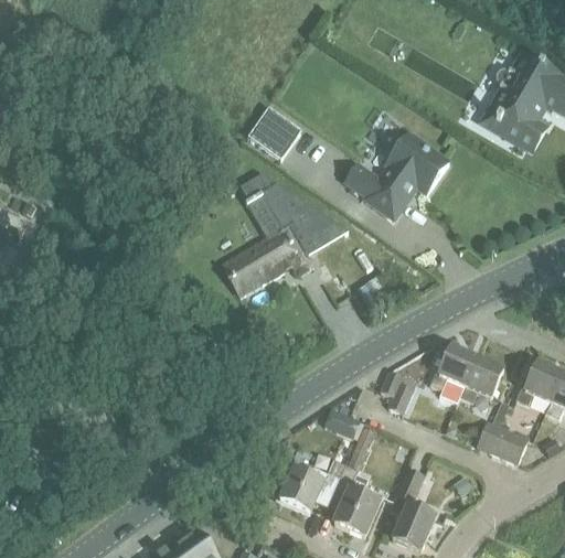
[(510,68),(509,70),(508,70),(505,68),(504,68),(502,70),(501,70),(499,71),(498,72),(497,73),(497,75),(496,76),(496,78),(497,79),(497,81),(498,83),(499,84),(500,85),(500,86),(502,87),(487,115),(497,120),(496,122),(500,125),(501,122),(519,133),(514,140),(532,151),(545,127),(536,121),(546,104),(564,115),(564,78),(544,67),(544,66),(541,63),(540,64),(536,63),(528,78),(510,68)]
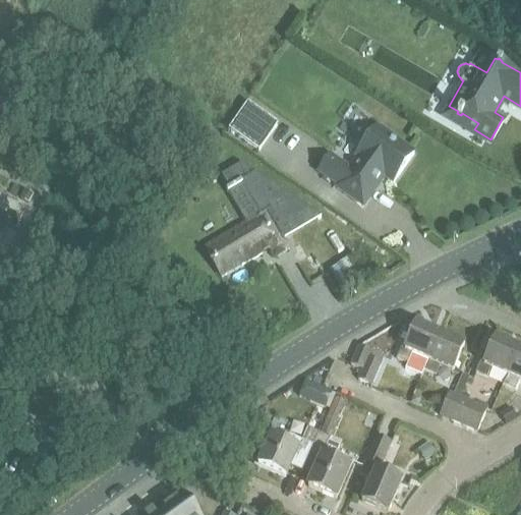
[(0,89),(0,128),(16,98),(0,89)]
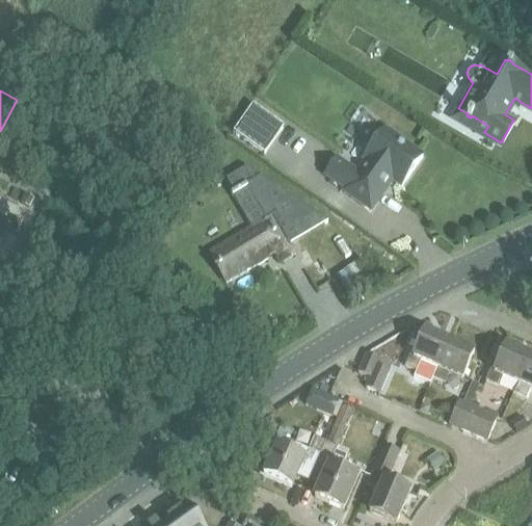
[(257,97),(236,127),(268,149),(288,117),(257,97)]
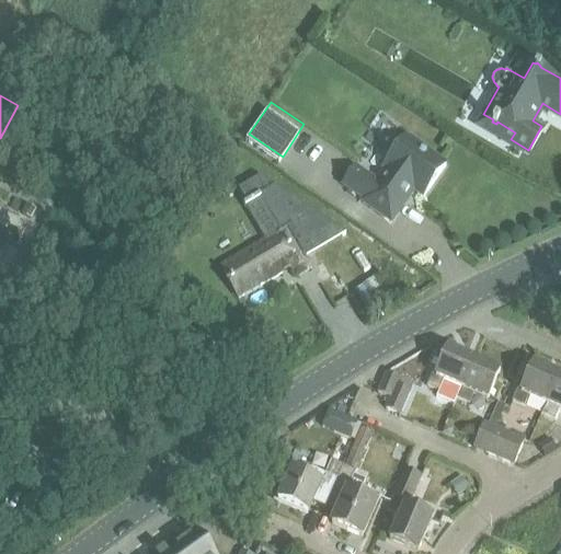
[(386,165),(377,179),(355,163),(343,180),(365,195),(363,198),(391,218),(413,185),(423,192),(446,160),(421,143),(423,141),(410,131),(408,134),(405,133),(384,164),(386,165)]
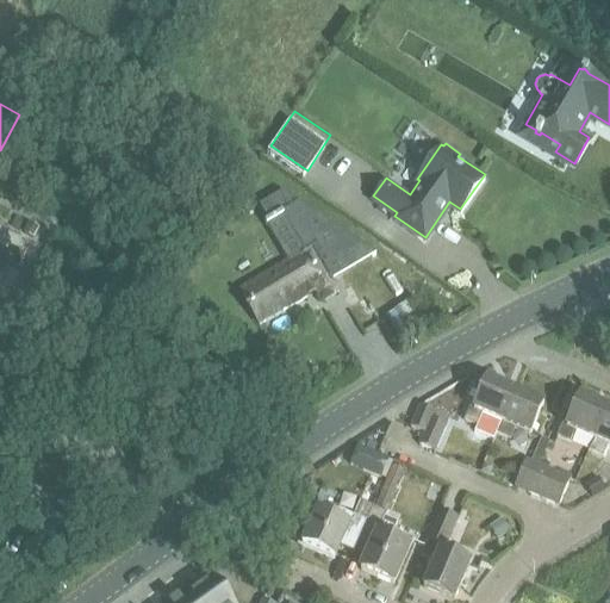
[(286,256),(240,285),(260,319),(316,286),(321,296),(338,285),(332,275),(375,250),(284,188),(260,203),(271,221),(266,222),(286,256)]
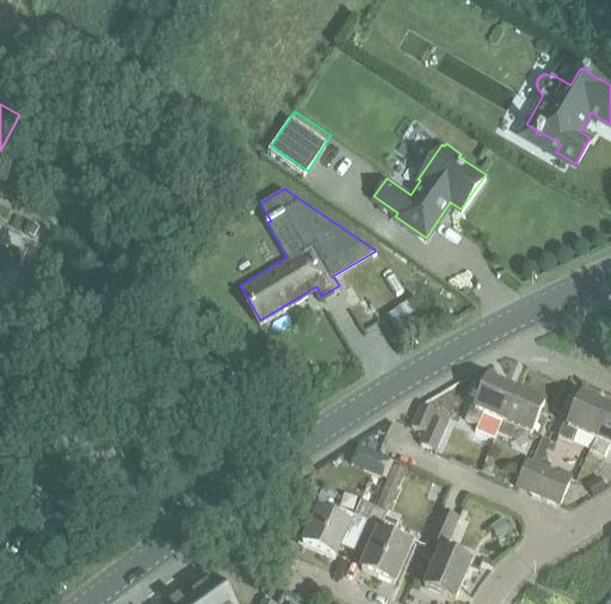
[(0,245),(0,266),(10,251),(0,245)]
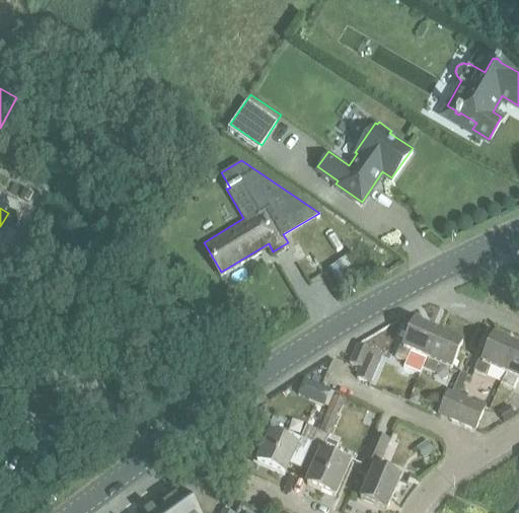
[(358,255),(332,271),(341,283),(365,269),(358,255)]
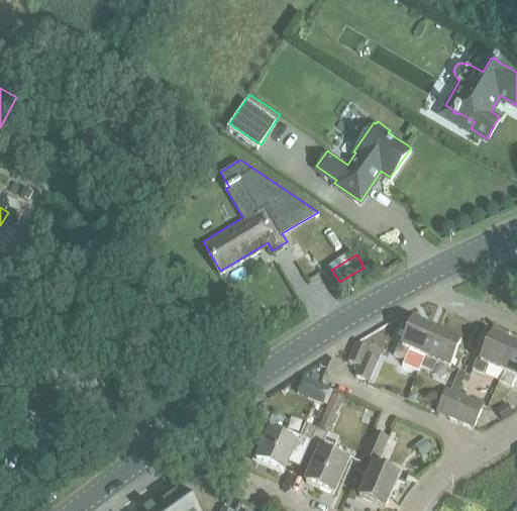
[(398,341),(393,351),(405,356),(402,363),(418,370),(421,364),(436,327),(413,317),(402,342),(398,341)]
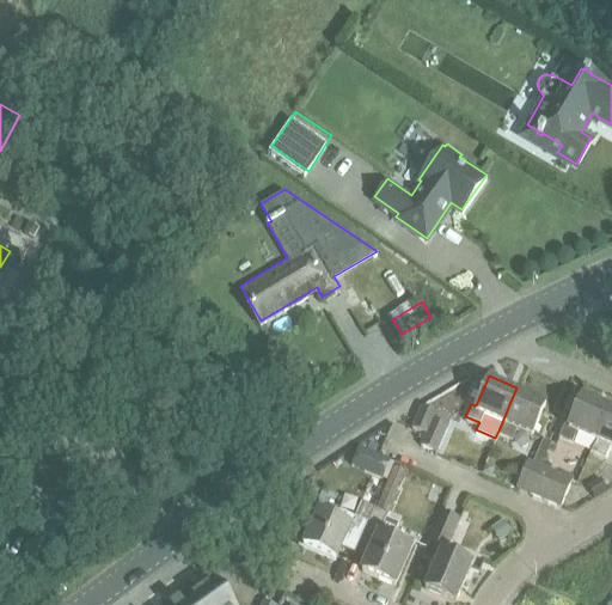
[(546,401),(516,387),(499,431),(512,438),(518,426),(532,433),(546,401)]
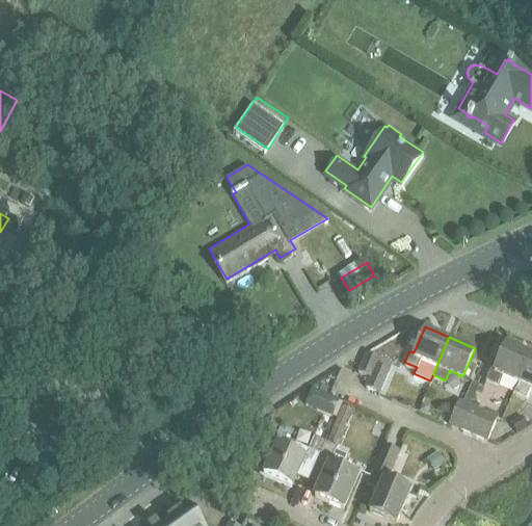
[(517,380),(530,352),(506,341),(494,369),(490,368),(486,378),(498,384),(502,374),(517,380)]
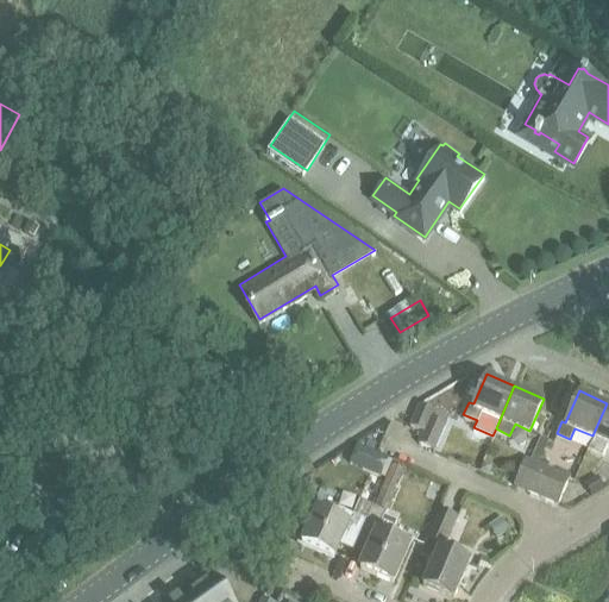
[(420,400),(410,422),(424,428),(419,440),(434,446),(445,420),(431,414),(434,407),(420,400)]
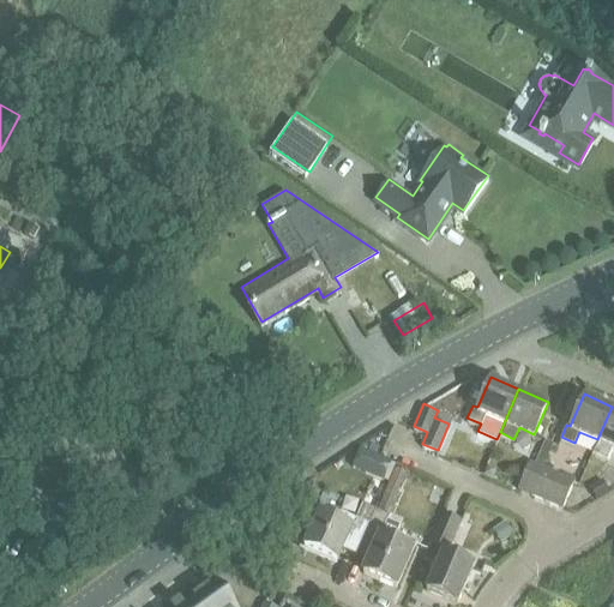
[(613,407),(612,407),(597,439),(593,450),(607,456),(612,445),(613,445),(613,407)]
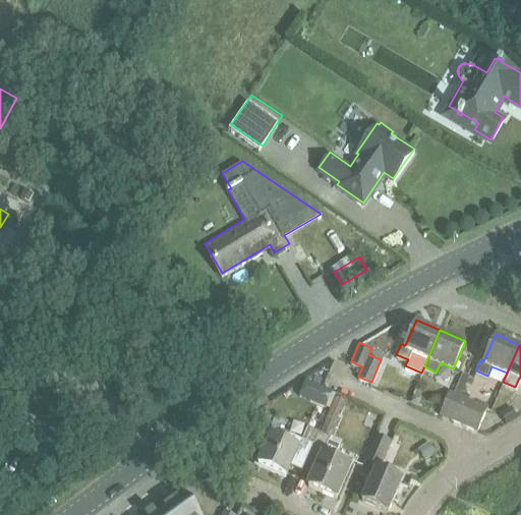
[(455,392),(460,394),(469,374),(463,370),(455,392)]
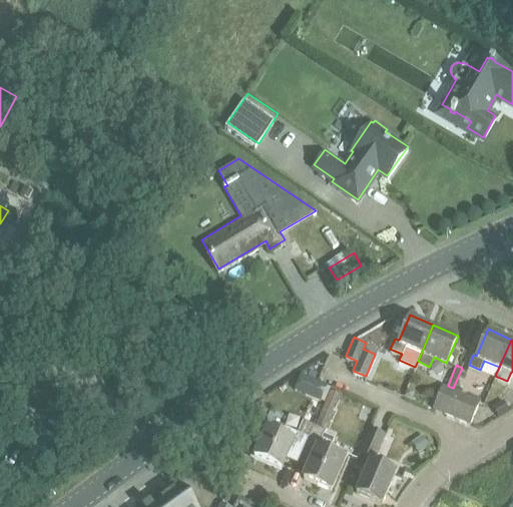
[(289,386),(299,390),(304,378),(295,374),(289,386)]
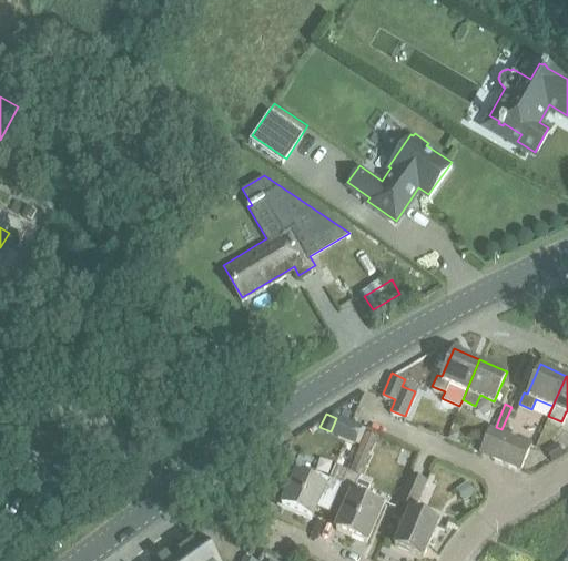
[(345,416),(338,434),(355,440),(362,422),(345,416)]
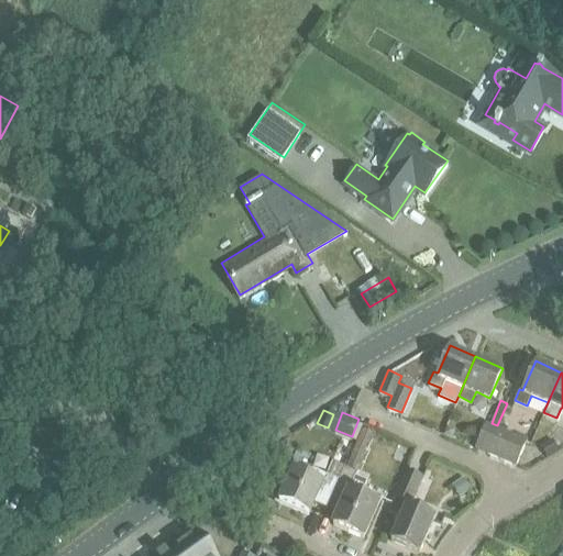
[(497,425),(492,423),(486,421),(476,445),(488,449),(499,426),(497,425)]
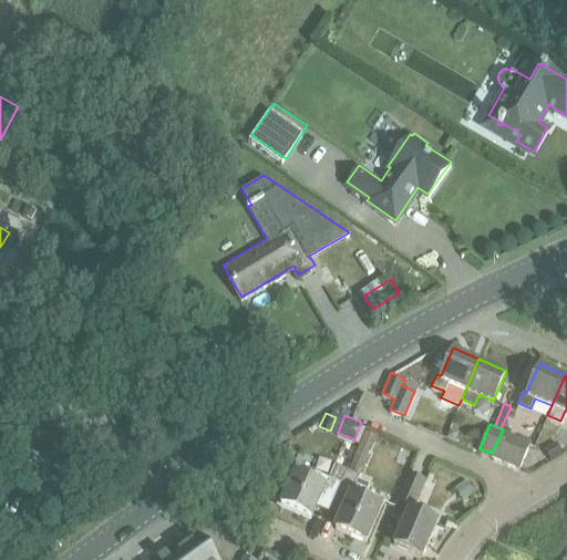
[(450,425),(446,434),(455,438),(459,429),(450,425)]
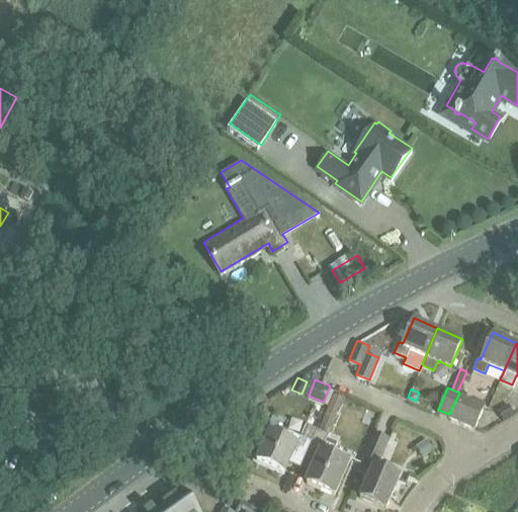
[(333,393),(318,427),(326,431),(341,397),(333,393)]
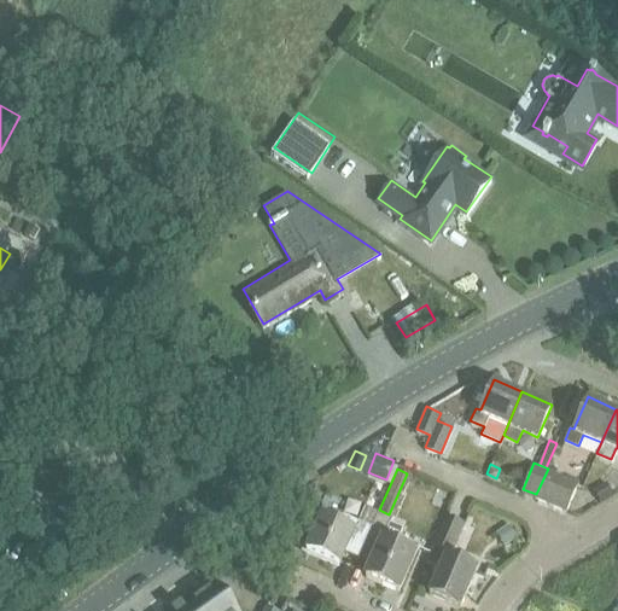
[(548,469),(536,494),(551,500),(561,475),(548,469)]
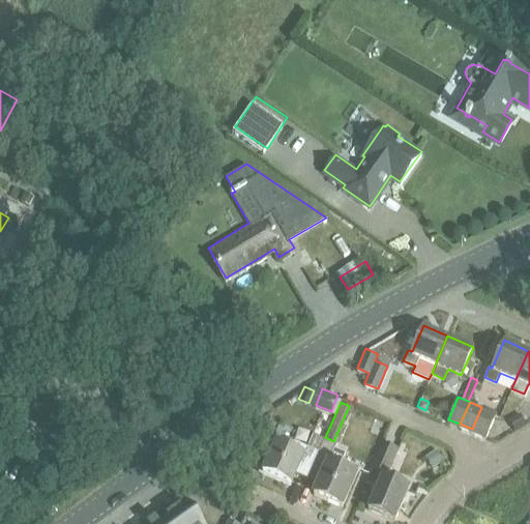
[(496,412),(481,407),(472,429),(486,435),(496,412)]
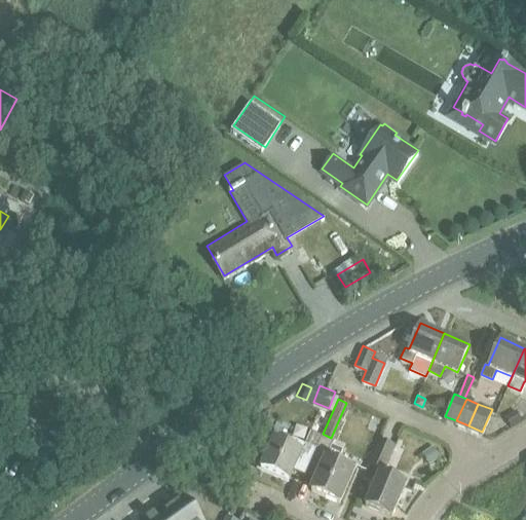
[(511,426),(522,420),(516,409),(504,415),(511,426)]
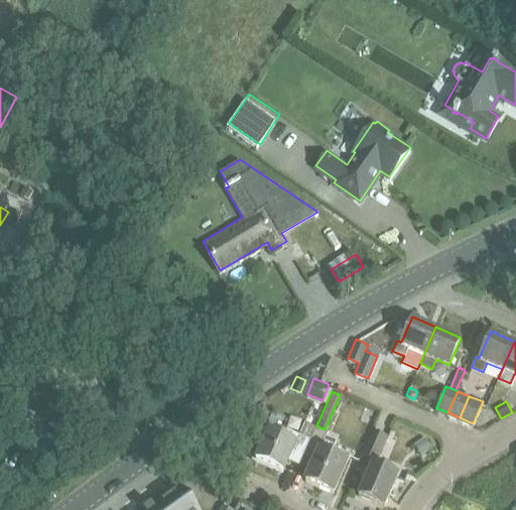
[(299,463),(315,425),(304,420),(300,432),(285,426),(282,433),(268,427),(256,457),(283,468),(287,458),(299,463)]
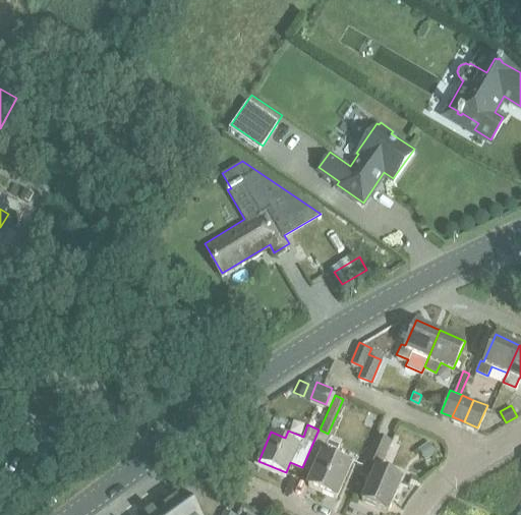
[(319,430),(302,467),(312,471),(308,481),(336,494),(352,457),(336,450),(339,442),(329,437),(330,434),(328,434),(320,430),(319,430)]
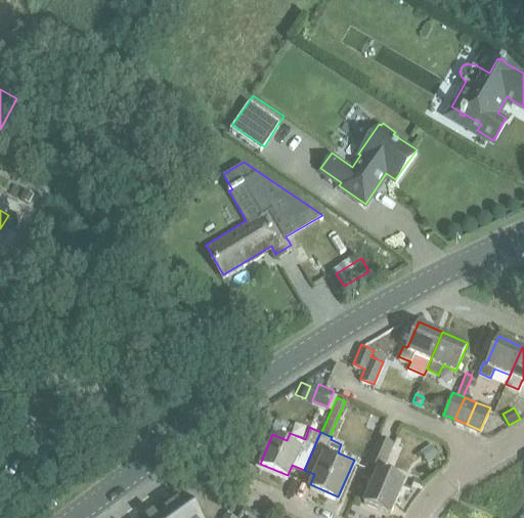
[(368,459),(362,474),(373,479),(364,500),(391,510),(404,478),(378,468),(379,464),(384,466),(394,441),(379,435),(372,454),(368,459)]
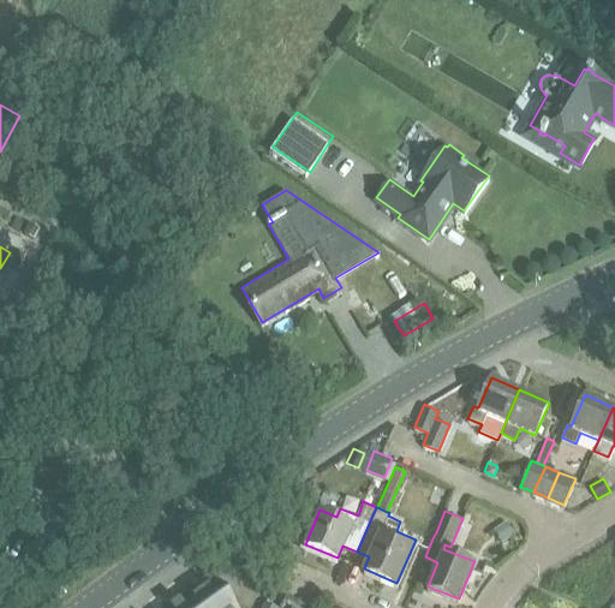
[(494,528),(502,541),(514,532),(506,519),(494,528)]
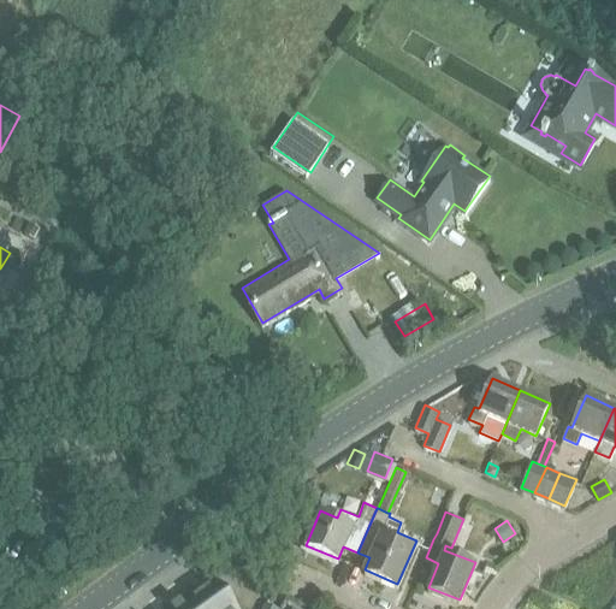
[(171,608),(236,608),(224,592),(214,579),(200,589),(171,608)]
